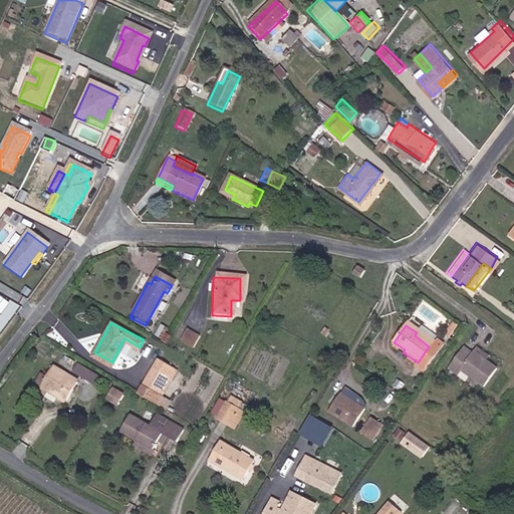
[(185,333),(179,344),(190,350),(196,339),(185,333)]
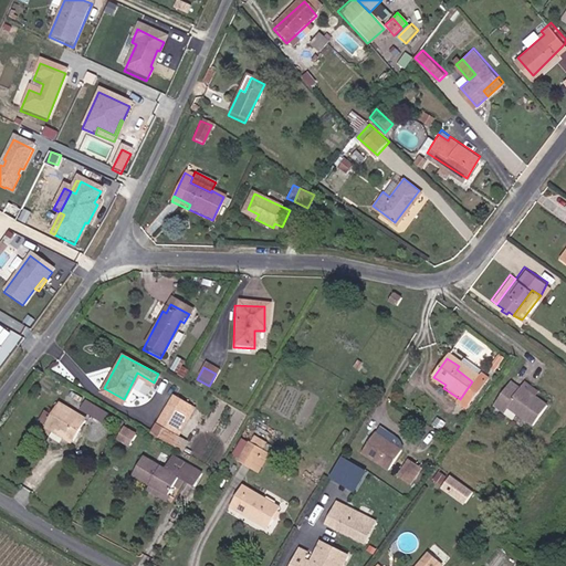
[(509,402),(536,421),(551,400),(523,380),(521,385),(512,378),(495,402),(504,408),(509,402)]
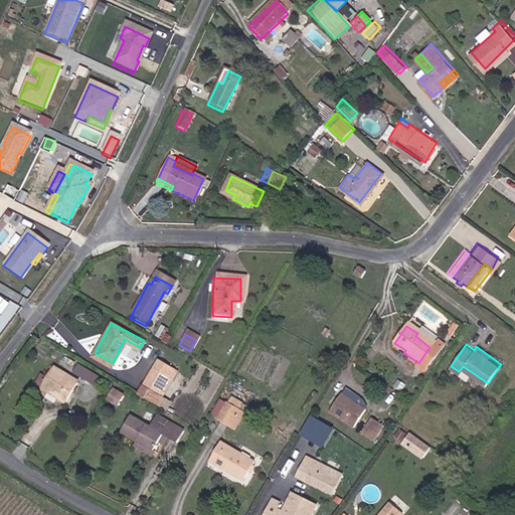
[(156,392),(170,367),(158,360),(152,369),(143,385),(156,392)]
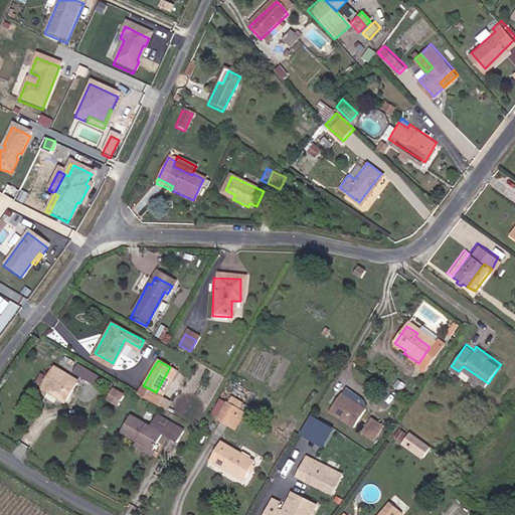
[(73,371),(96,384),(102,375),(79,361),(73,371)]
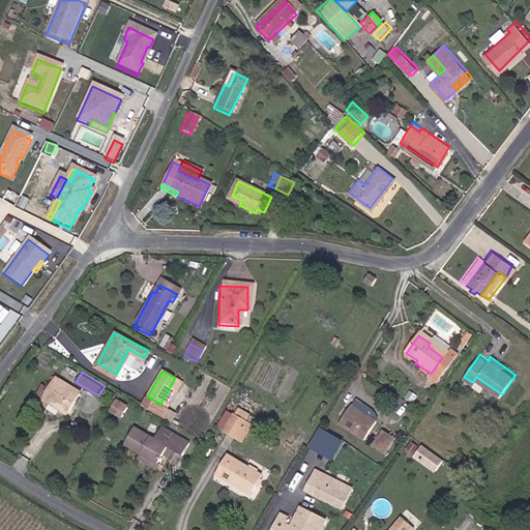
[(41,399),(50,404),(52,401),(63,407),(61,409),(69,414),(81,394),(53,378),(41,399)]
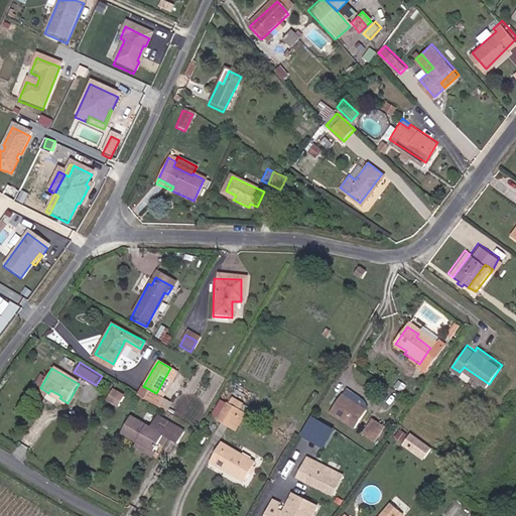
[(170,368),(156,393),(163,397),(172,381),(177,372),(170,368)]
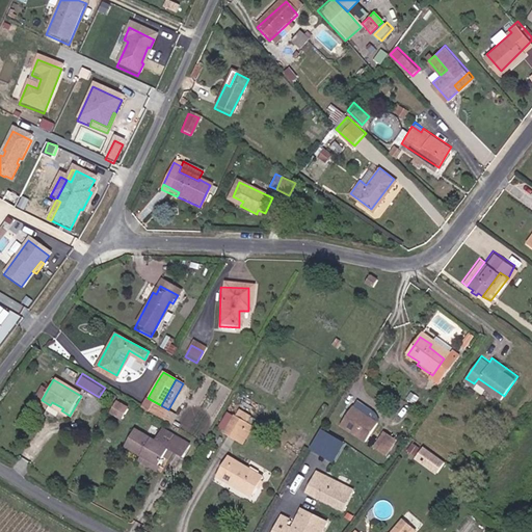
[(126,416),(131,405),(118,400),(113,409),(126,416)]
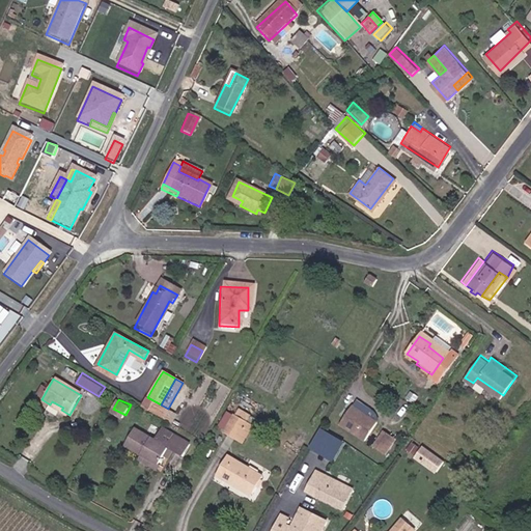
[(59,413),(61,410),(63,408),(52,401),(50,404),(49,408),(59,413)]
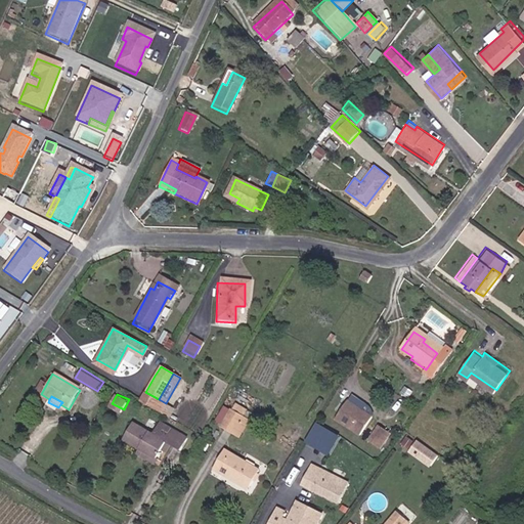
[(235,401),(232,407),(245,415),(248,408),(235,401)]
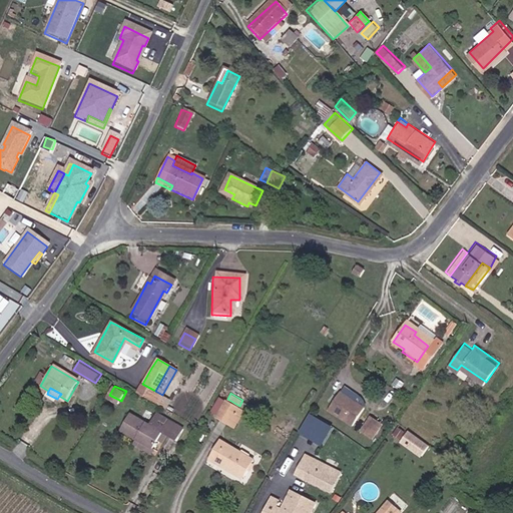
[(340,393),(328,410),(352,426),(364,408),(340,393)]
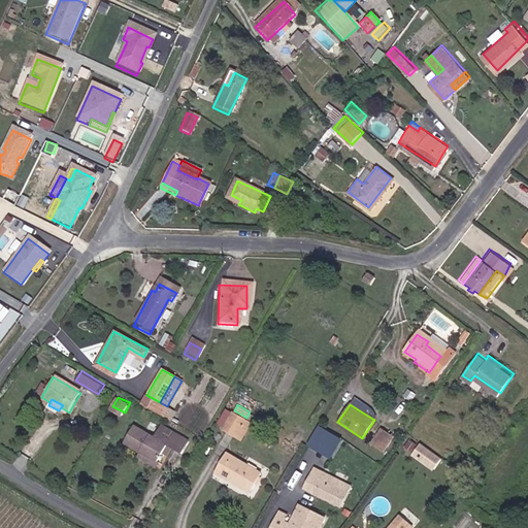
[(235,437),(246,418),(234,410),(223,431),(235,437)]
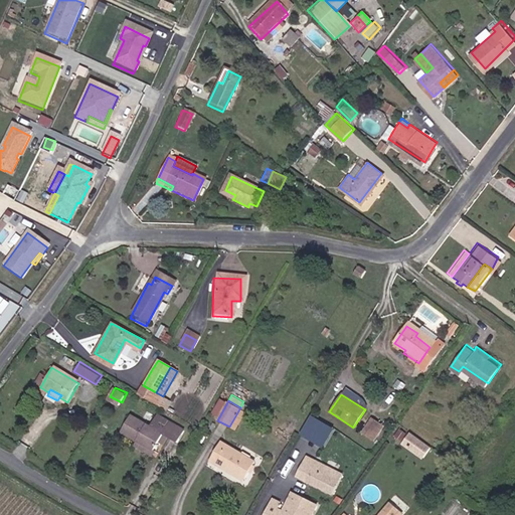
[(246,410),(240,407),(229,426),(236,431),(246,410)]
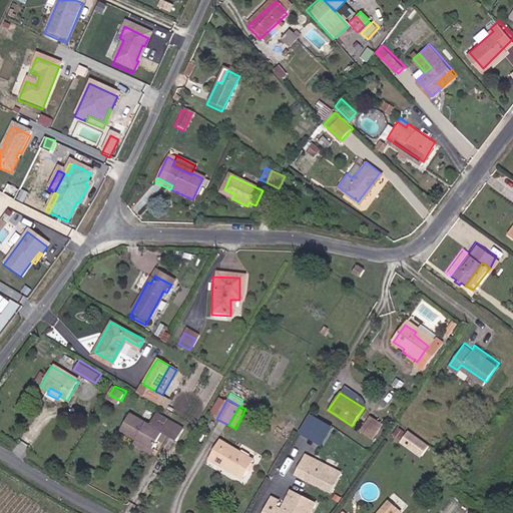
[(149,425),(131,415),(122,432),(138,441),(155,450),(164,433),(179,442),(185,430),(156,414),(149,425)]
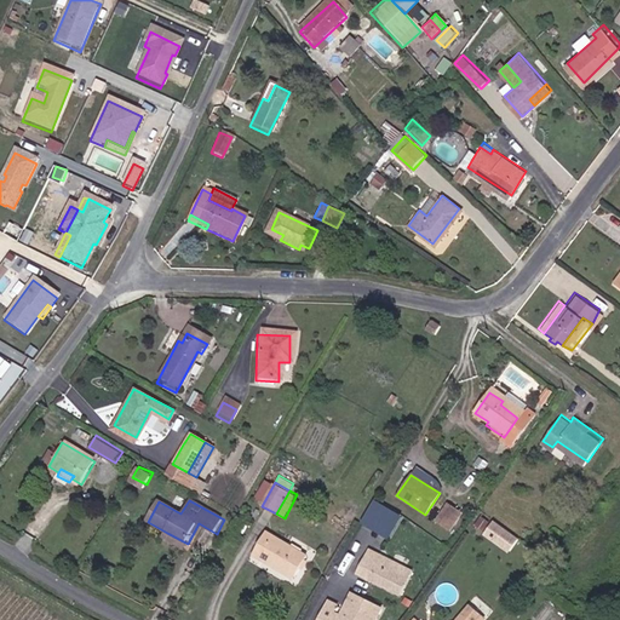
[(402,515),(374,500),(360,526),(388,541),(402,515)]
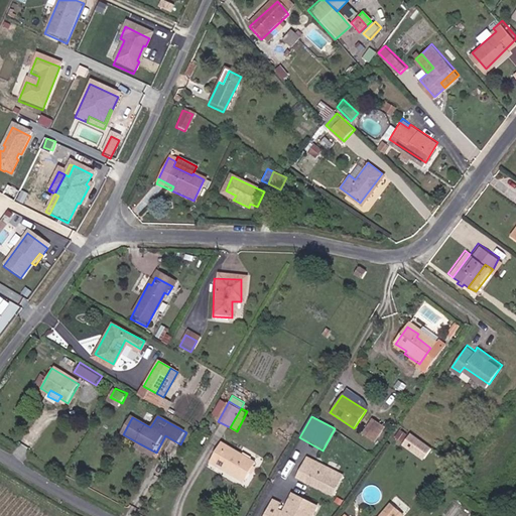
[(385,427),(372,419),(363,433),(375,442),(385,427)]
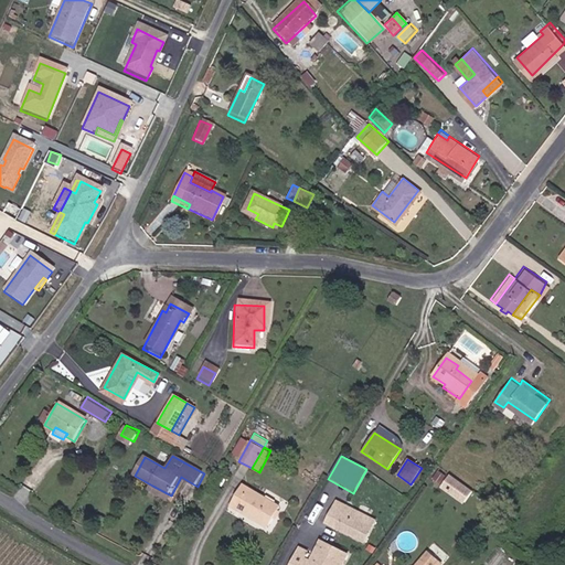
[(451,473),(441,487),(466,502),(475,490),(451,473)]
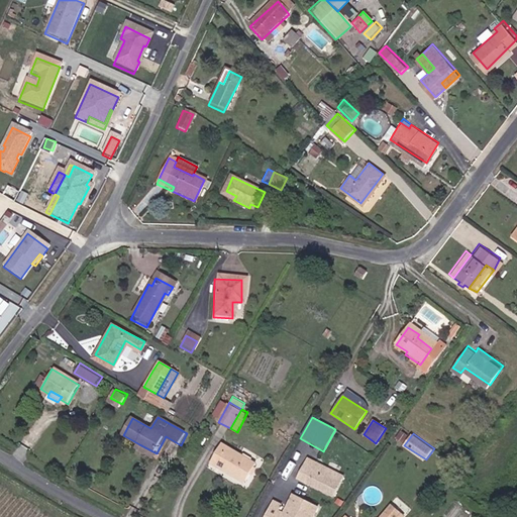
[(160,457),(157,453),(139,444),(138,452),(158,462),(160,457)]
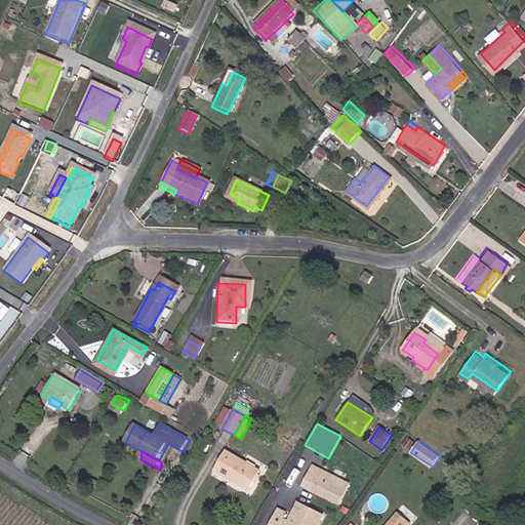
[(219,472),(243,486),(245,483),(256,490),(267,473),(230,452),(219,472)]
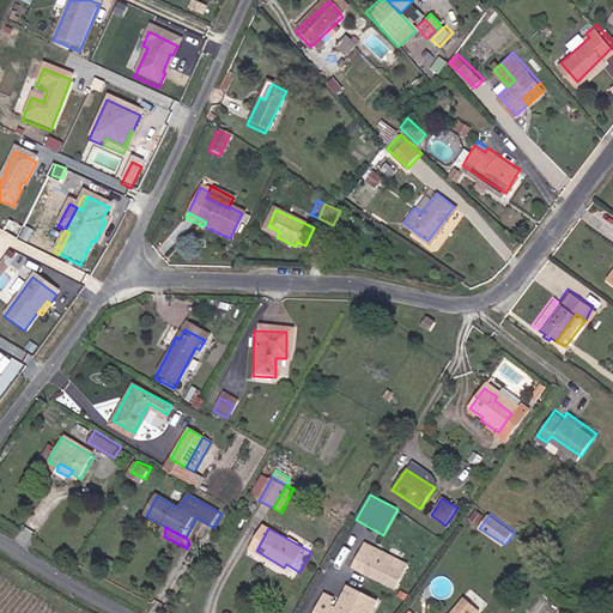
[(378,566),(383,557),(364,545),(358,556),(378,566)]
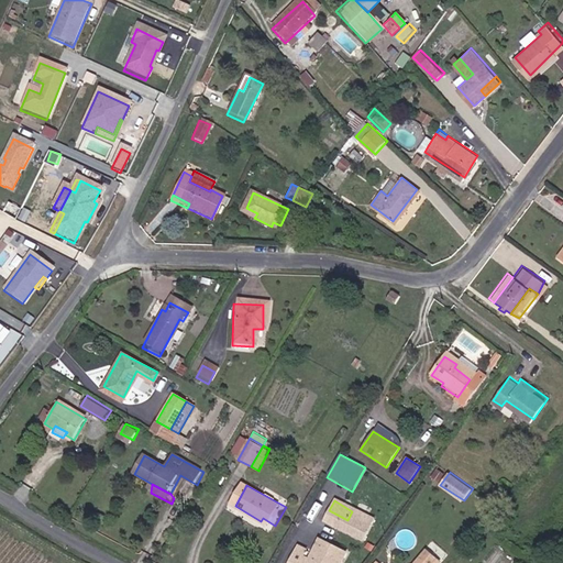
[(348,520),(329,510),(323,521),(363,542),(373,522),(352,511),(348,520)]
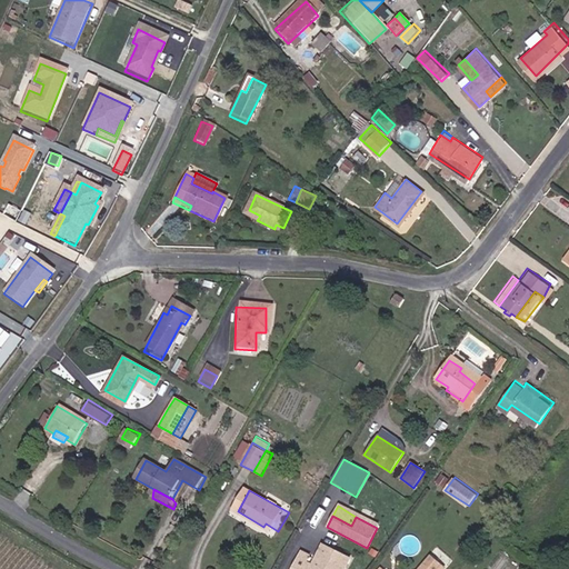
[(277,533),(278,531),(266,523),(263,527),(277,533)]
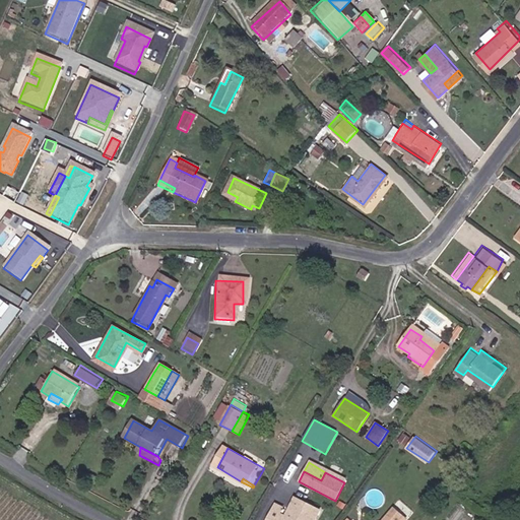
[(273,505),(264,519),(314,519),(319,511),(295,499),(285,517),(278,514),(281,509),(273,505)]
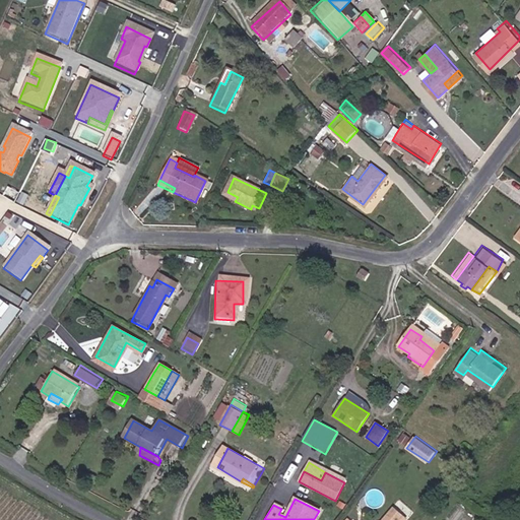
[(394,510),(384,519),(403,519),(404,519),(394,510)]
